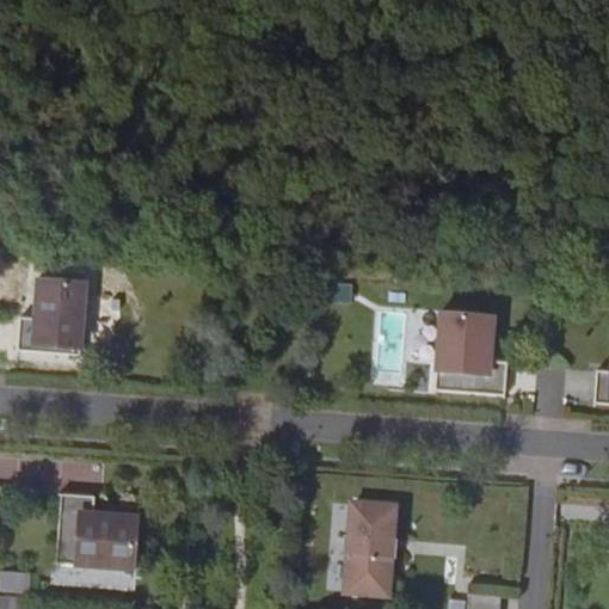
[(87,288),(40,284),(36,324),(22,323),(19,355),(81,361),(87,288)]
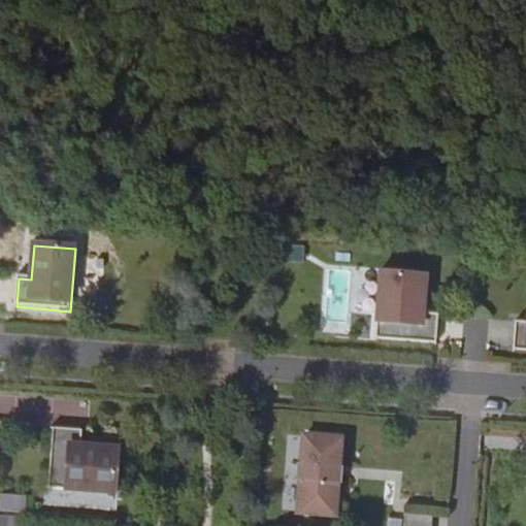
[(382,269),(376,336),(437,340),(439,311),(425,310),(427,273),(382,269)]
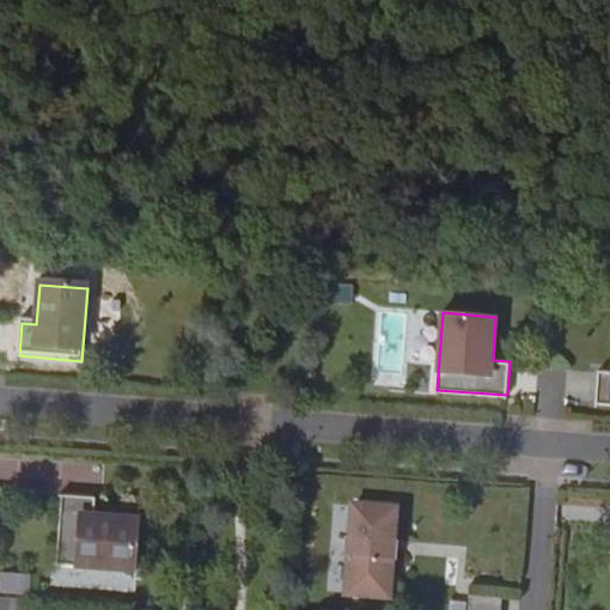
[(609,371),(599,370),(597,403),(609,404),(609,371)]
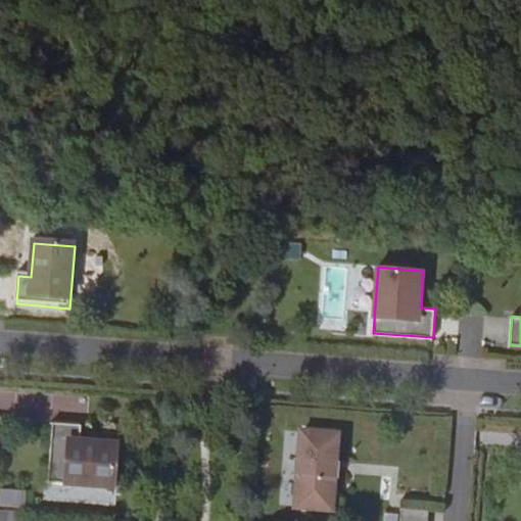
[(83,412),(54,410),(50,469),(115,474),(120,429),(82,426),(83,412)]
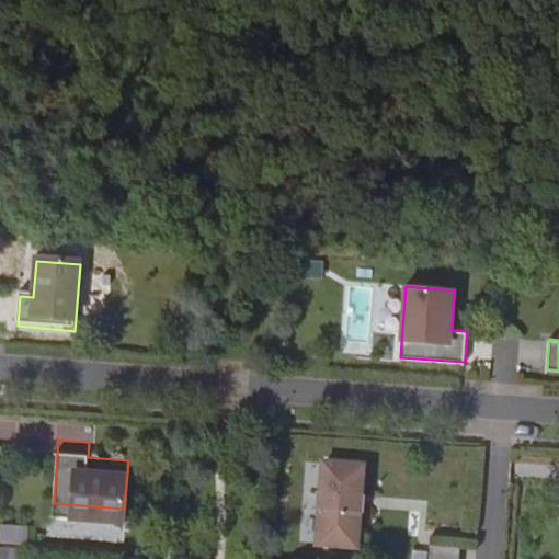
[(362,466),(324,463),(322,492),(318,491),(317,510),(321,510),(319,543),(356,545),(358,513),(363,513),(364,495),(360,494),(362,466)]
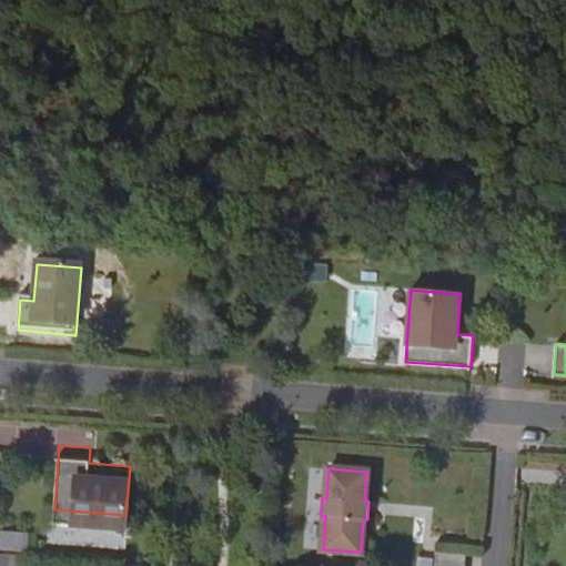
[(31,551),(31,531),(2,529),(1,548),(31,551)]
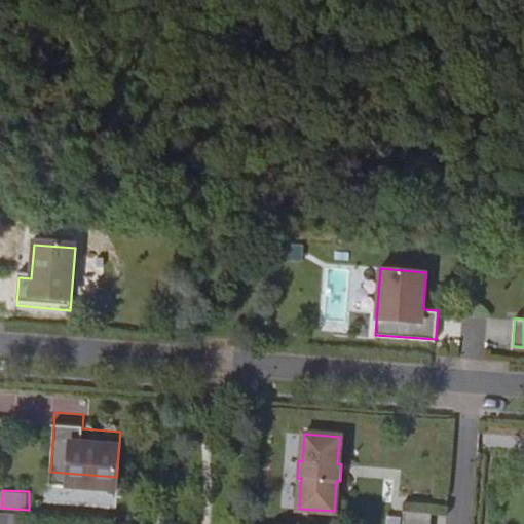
[(0,523),(22,523),(23,510),(0,509),(0,523)]
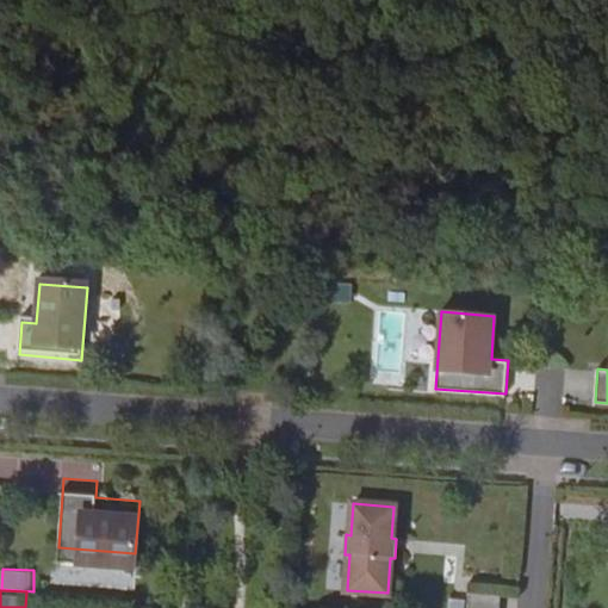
[(467,607),(500,607),(502,596),(470,593),(467,607)]
